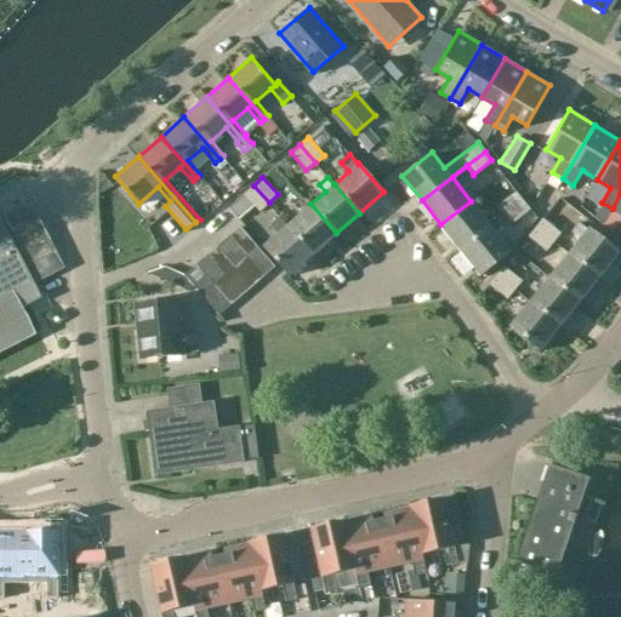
[(260,210),(269,203),(254,186),(229,206),(239,217),(255,205),(260,210)]
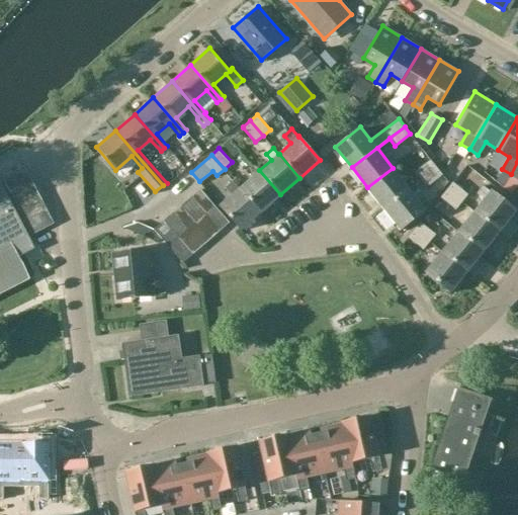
[(430,159),(415,170),(421,178),(436,166),(430,159)]
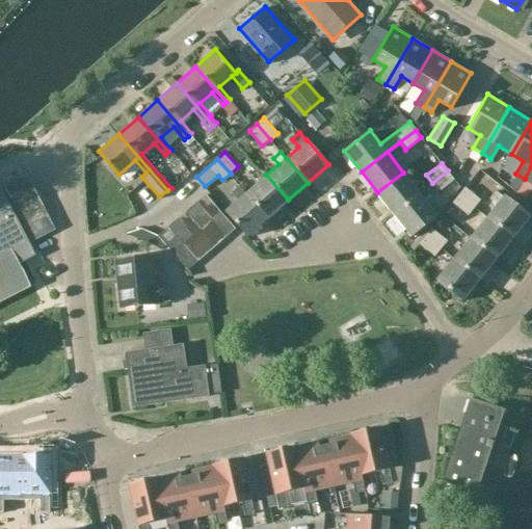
[(477,165),(467,179),(477,187),(487,174),(477,165)]
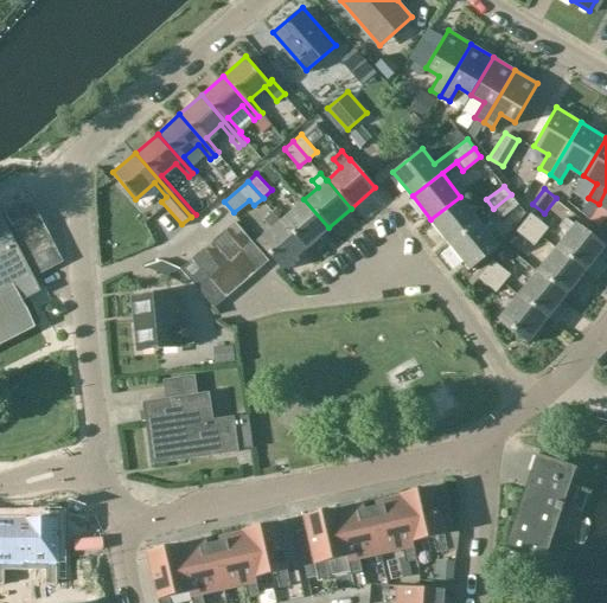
[(4,206),(11,220),(36,207),(30,193),(4,206)]
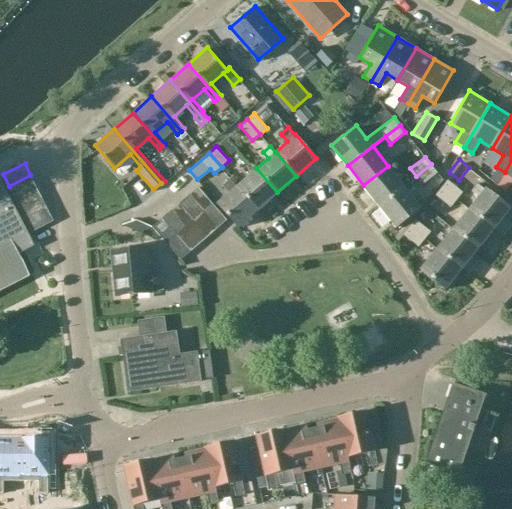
[(416,176),(422,184),(437,172),(431,164),(416,176)]
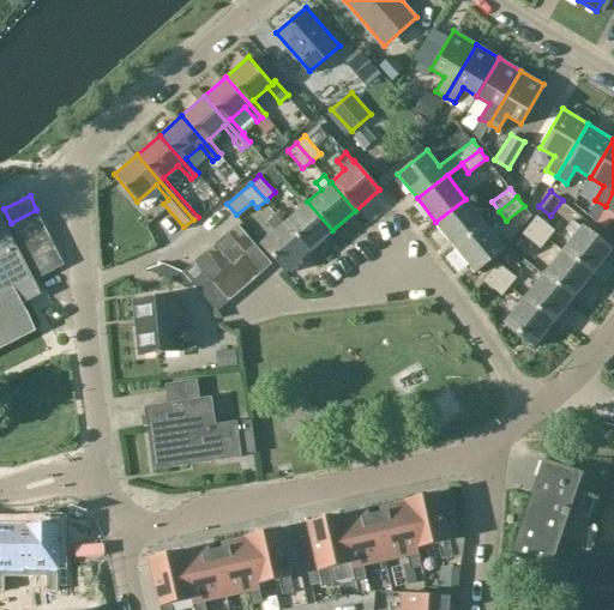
[(455,246),(485,223),(465,199),(435,222),(455,246)]
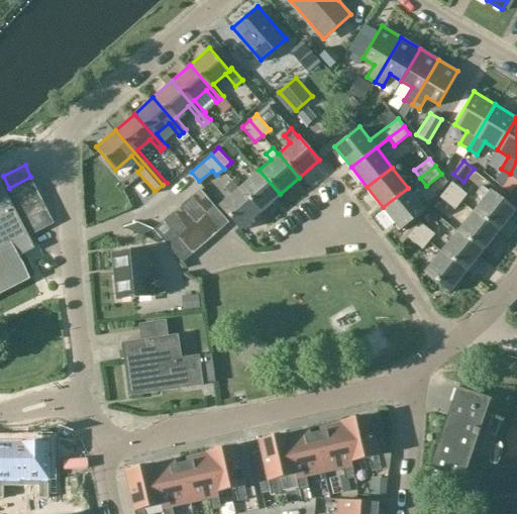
[(259,170),(239,187),(261,211),(280,194),(259,170)]
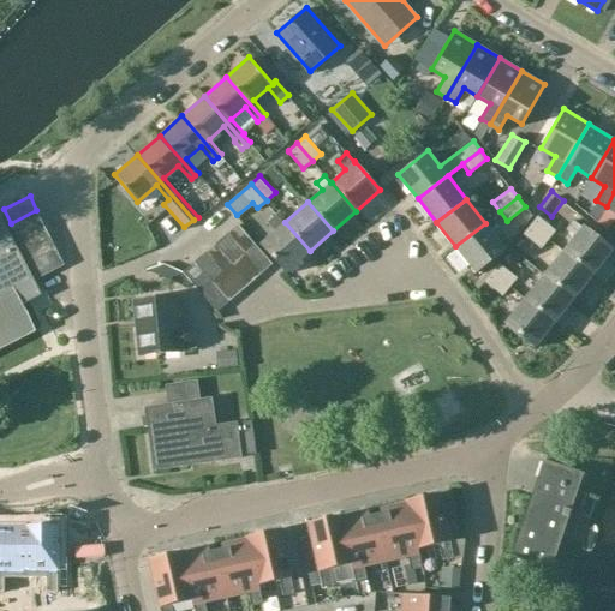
[(11,223),(17,235),(43,223),(36,210),(11,223)]
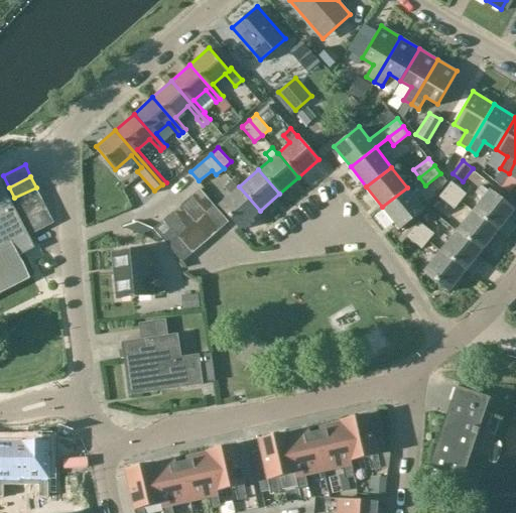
[(0,289),(27,275),(21,264),(16,255),(34,245),(0,178),(0,289)]
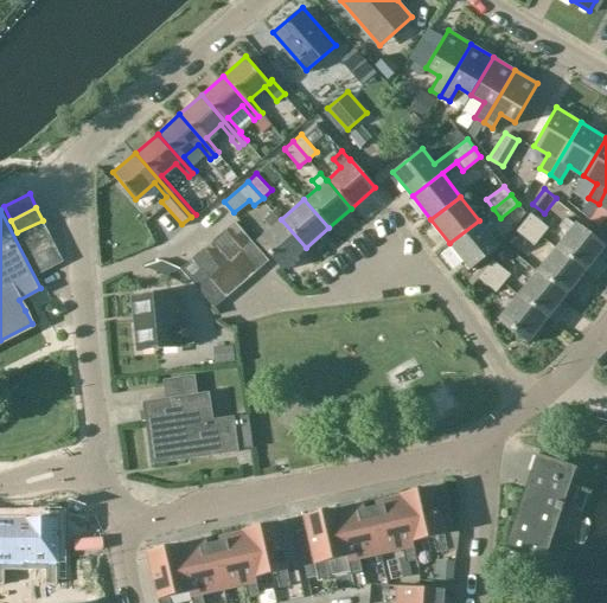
[(281,219),(280,219),(272,210),(263,218),(272,228),(257,239),(282,268),(306,248),(281,219)]
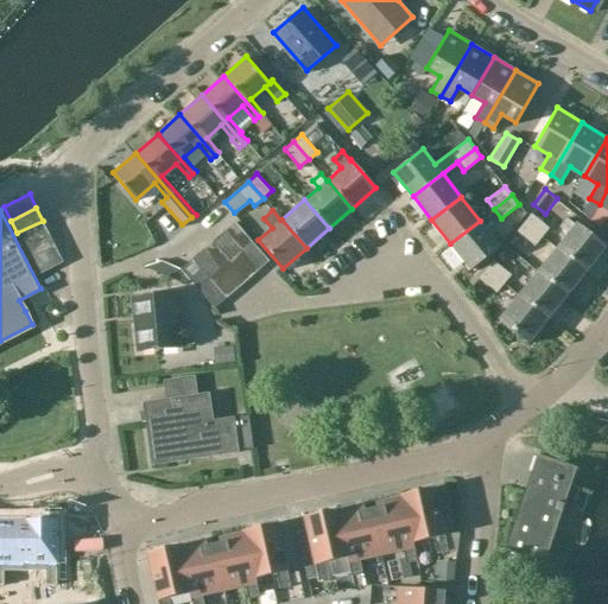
[(531,213),(525,221),(543,235),(549,227),(531,213)]
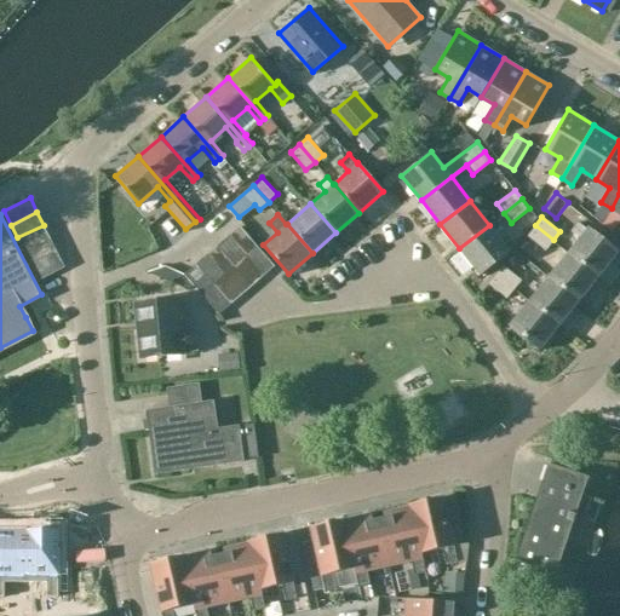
[(587,226),(586,228),(578,220),(570,230),(579,237),(568,252),(598,276),(618,251),(587,226)]
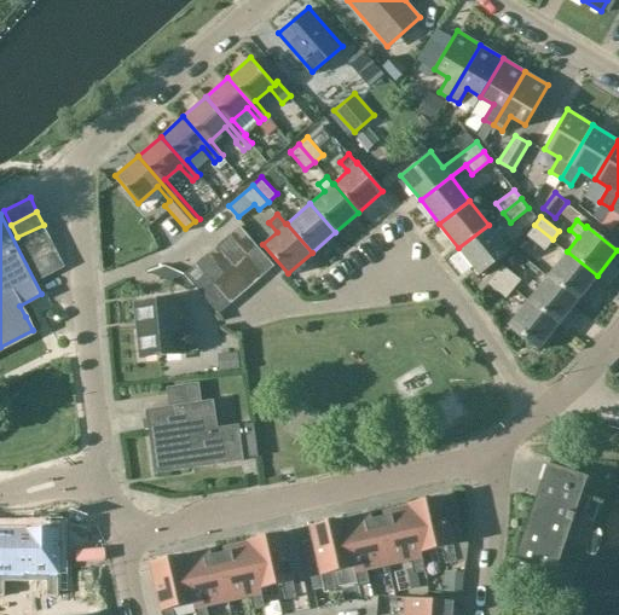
[(17,237),(24,251),(51,238),(44,225),(17,237)]
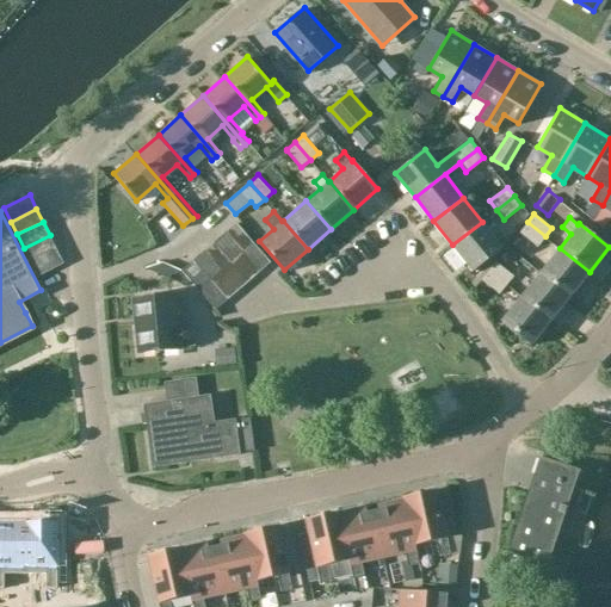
[(236,222),(226,230),(242,249),(253,241),(236,222)]
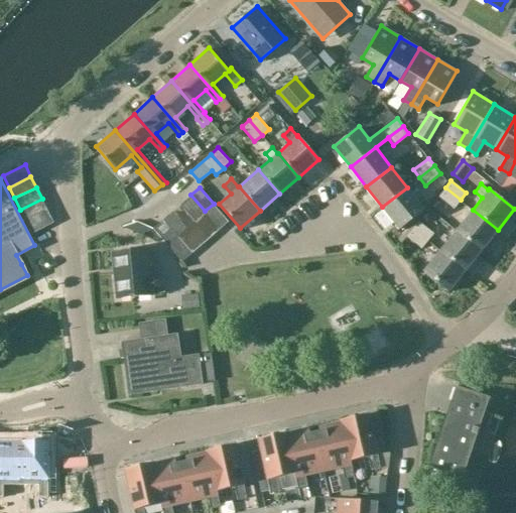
[(423,208),(407,187),(382,207),(398,228),(423,208)]
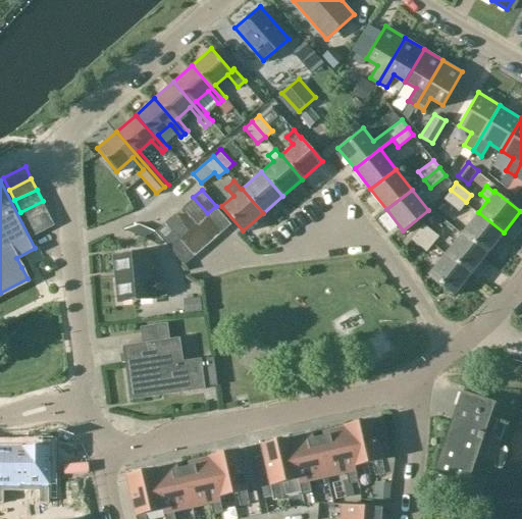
[(459,210),(466,202),(451,190),(444,198),(459,210)]
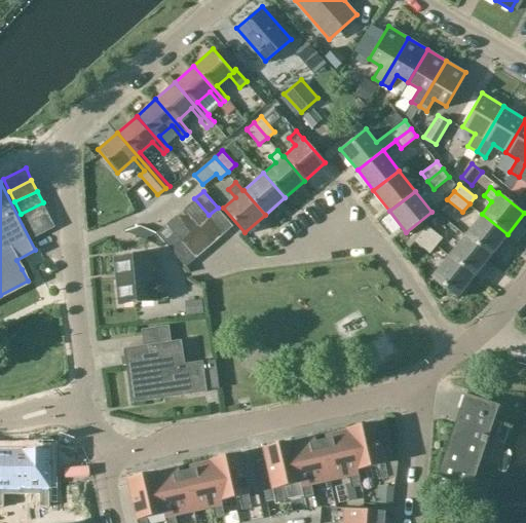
[(194,198),(185,207),(199,223),(209,215),(194,198)]
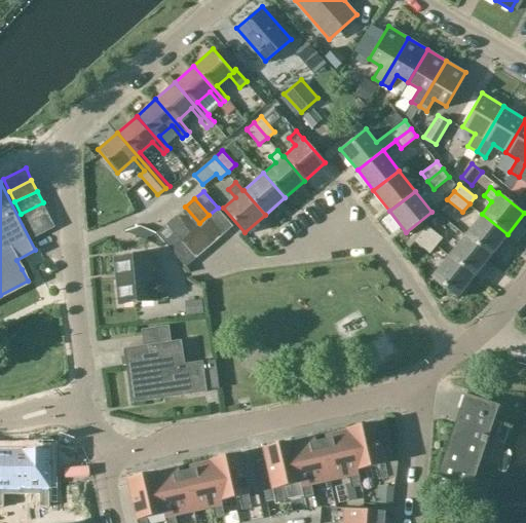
[(49,214),(43,202),(21,214),(27,225),(49,214)]
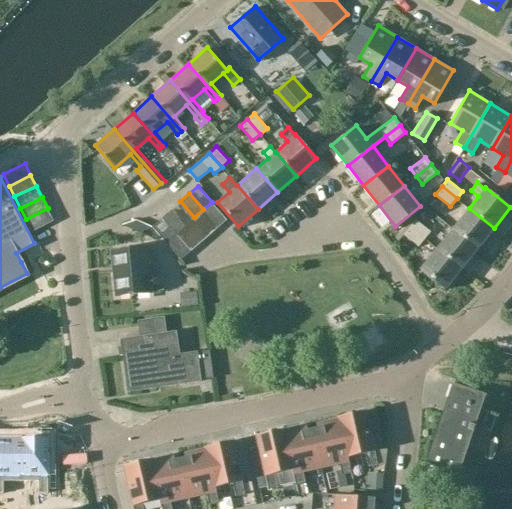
[(180,201),(171,208),(185,225),(194,217),(180,201)]
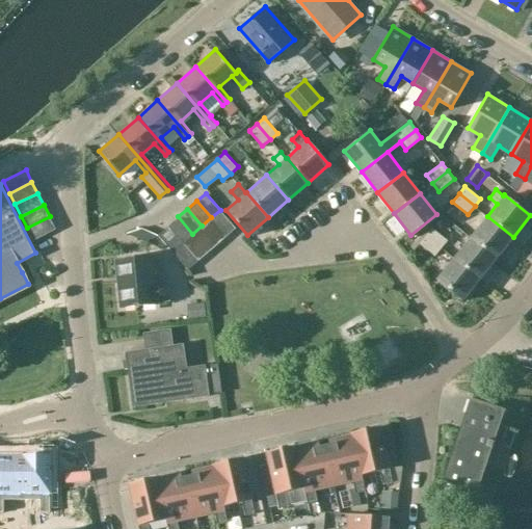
[(235,227),(220,210),(211,217),(225,235),(235,227)]
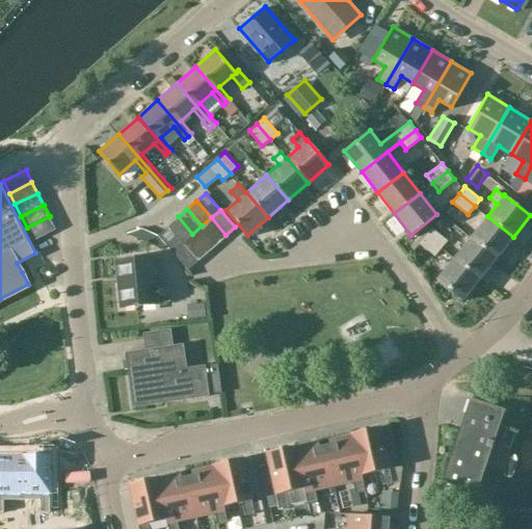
[(50,216),(27,228),(33,239),(55,228),(50,216)]
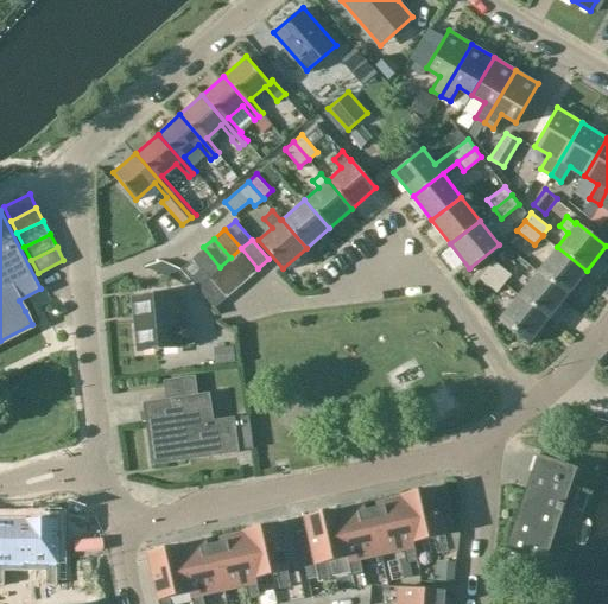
[(192,256),(209,277),(220,267),(203,247),(192,256)]
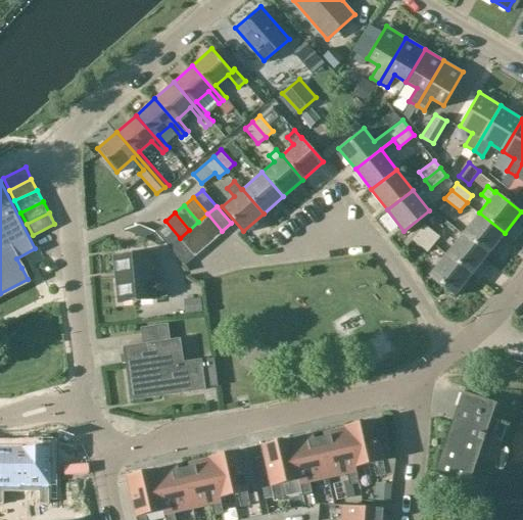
[(479,213),(463,232),(488,252),(505,233),(479,213)]
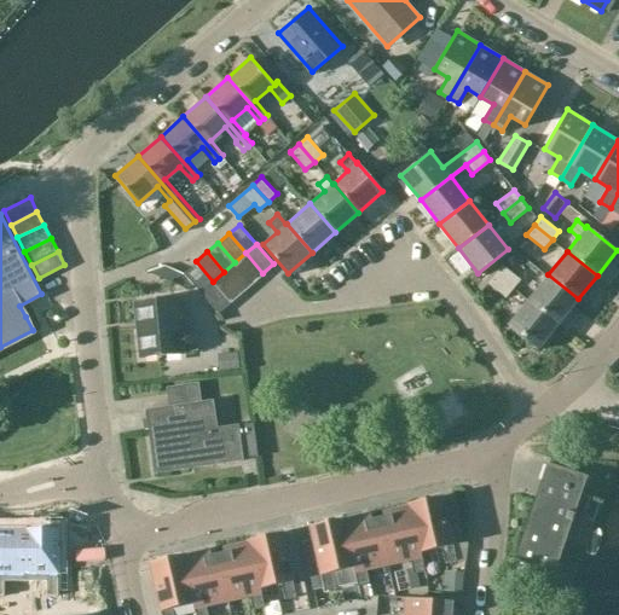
[(252,283),(262,273),(246,253),(235,262),(252,283)]
